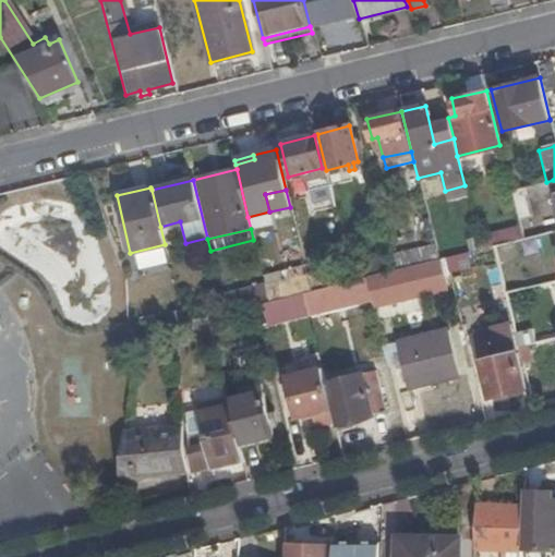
[(537,271),(528,237),(522,239),(492,245),(504,292),(554,280),(552,267),(537,271)]
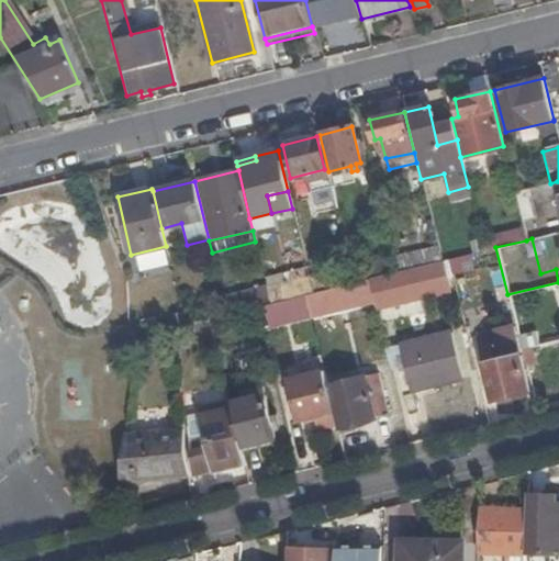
[(437,246),(393,256),(398,271),(401,271),(442,261),(437,246)]
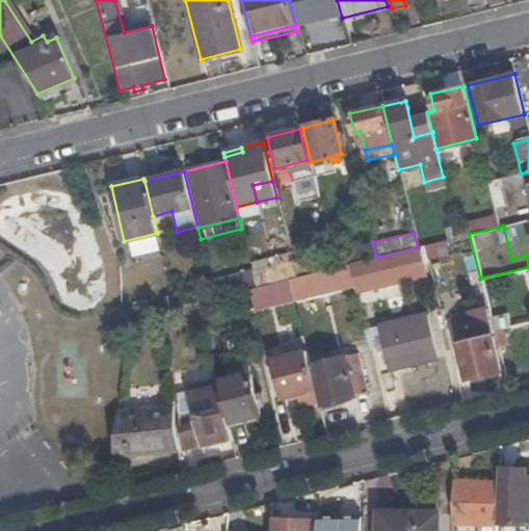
[(364,266),(368,283),(420,270),(417,254),(364,266)]
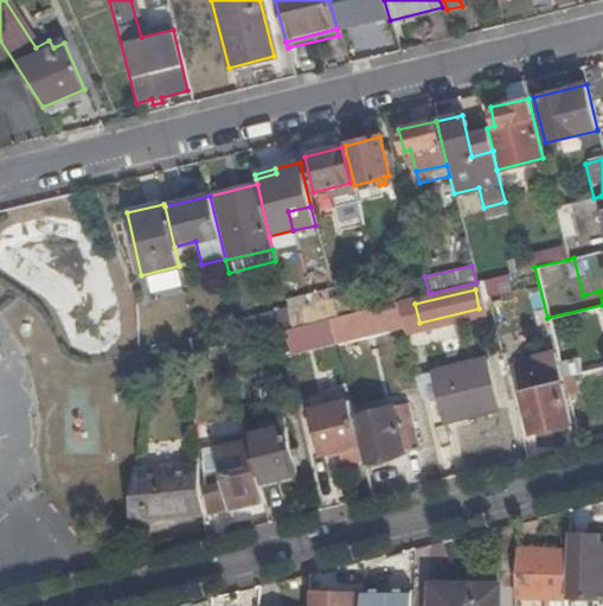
[(355,294),(333,299),(338,316),(359,311),(355,294)]
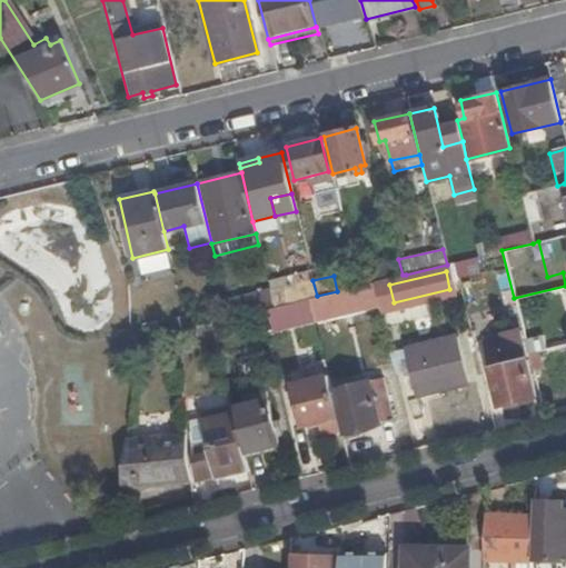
[(313,279),(269,290),(274,307),(307,298),(317,296),(313,280),(313,279)]
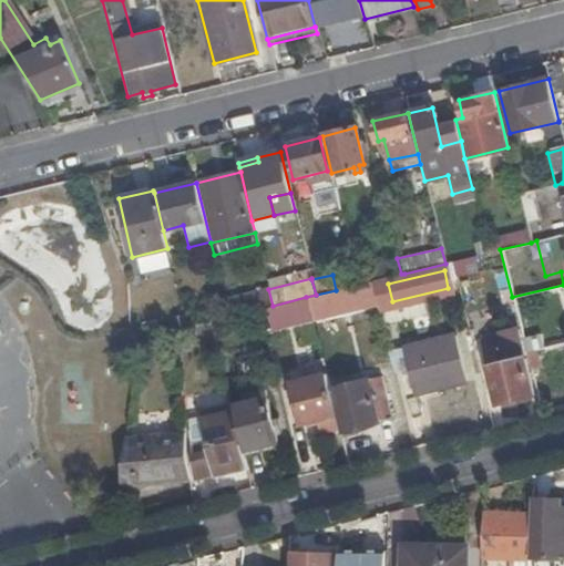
[(383,304),(392,301),(388,284),(387,281),(378,285),(383,304)]
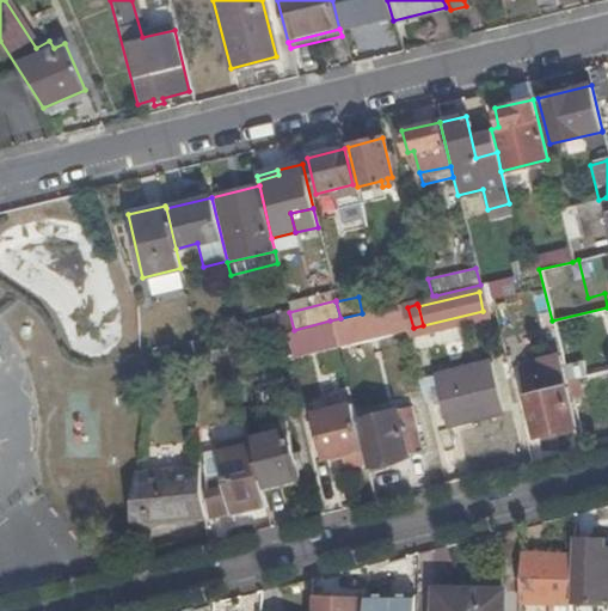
[(246,341),(277,334),(282,333),(294,330),(289,312),(243,323),(246,341)]
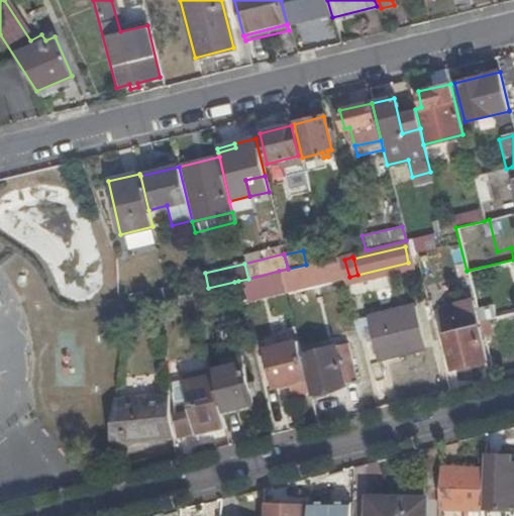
[(306,265),(288,269),(279,271),(282,284),(283,287),(315,279),(311,264),(306,265)]
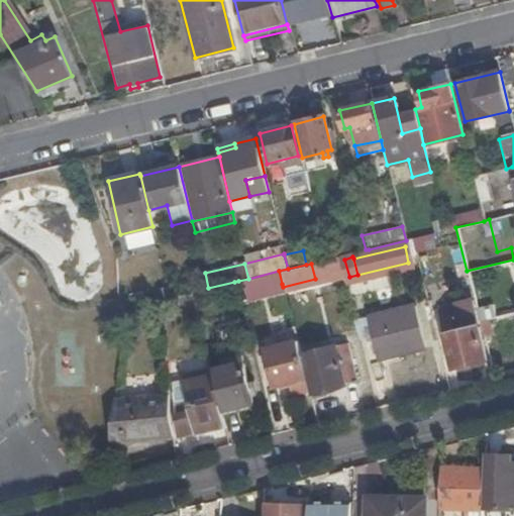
[(282,284),(279,271),(248,279),(238,281),(240,294),(282,284)]
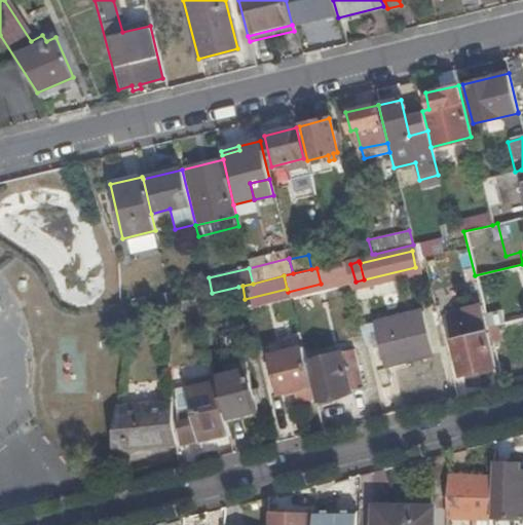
[(493,364),(479,303),(446,310),(461,372),(493,364)]
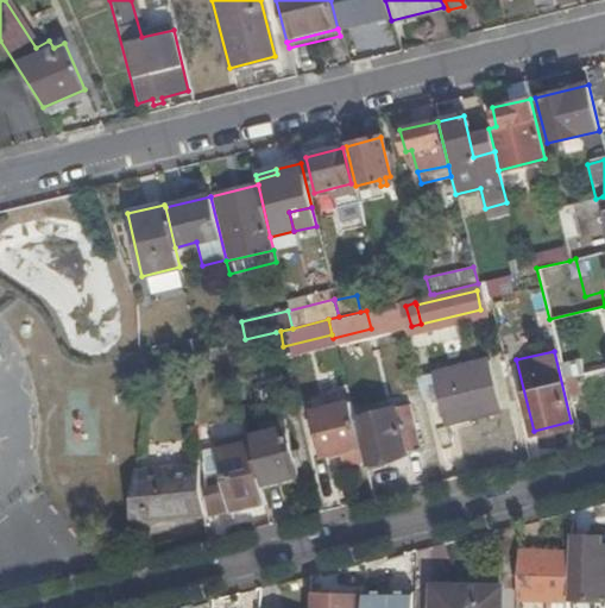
[(500,409),(489,358),(430,371),(443,422),(500,409)]
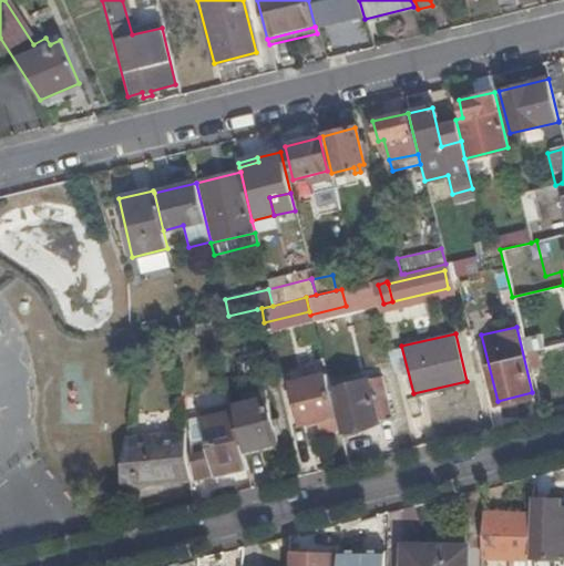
[(335,415),(328,389),(325,374),(295,381),(304,422),(335,415)]
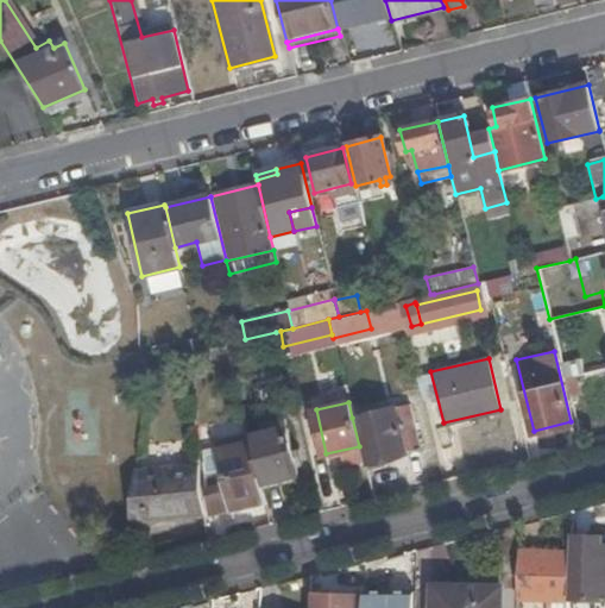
[(359,446),(364,465),(404,455),(404,452),(417,450),(408,405),(352,418),(359,446)]
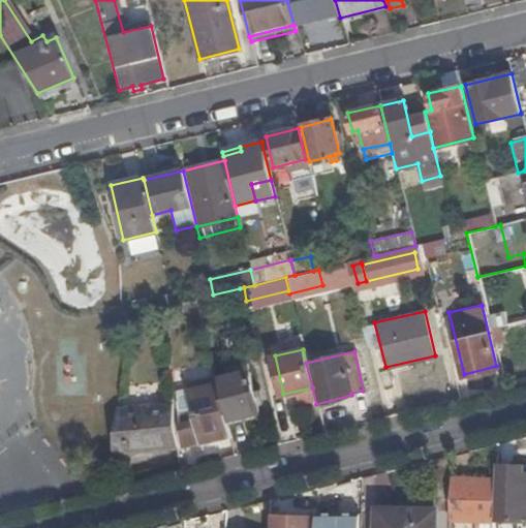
[(214,379),(215,382),(224,418),(256,411),(244,362),(224,367),(226,376),(214,379)]
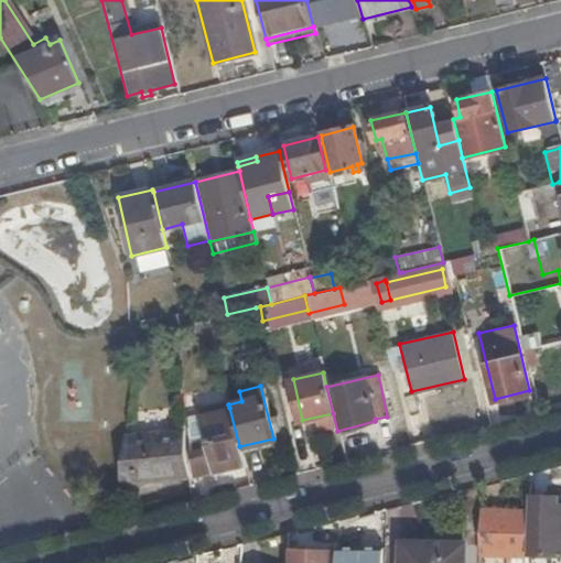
[(192,476),(244,464),(239,446),(229,408),(197,415),(202,436),(186,440),(192,476)]
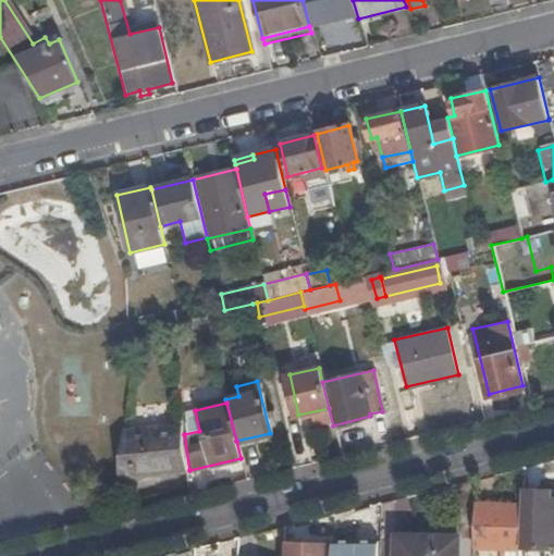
[(165,425),(119,429),(114,479),(186,470),(180,409),(172,410),(173,424),(165,425)]
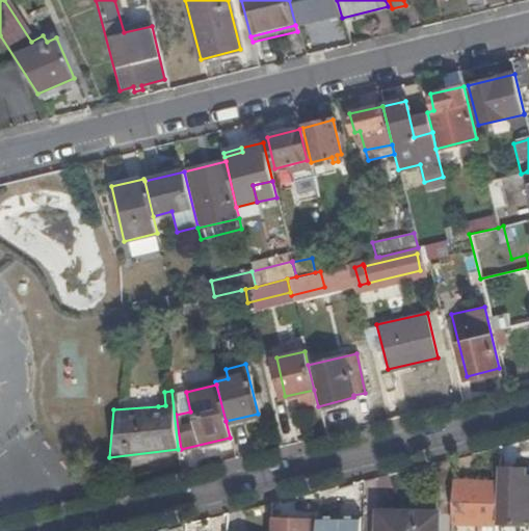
[(498,482),(496,523),(528,523),(528,475),(525,475),(525,468),(498,467),(498,482)]
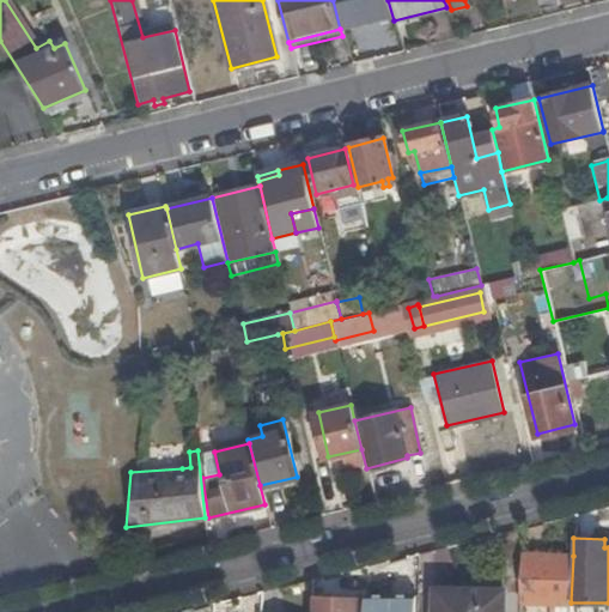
[(519,604),(571,606),(571,603),(573,556),(521,555),(519,594),(519,604)]
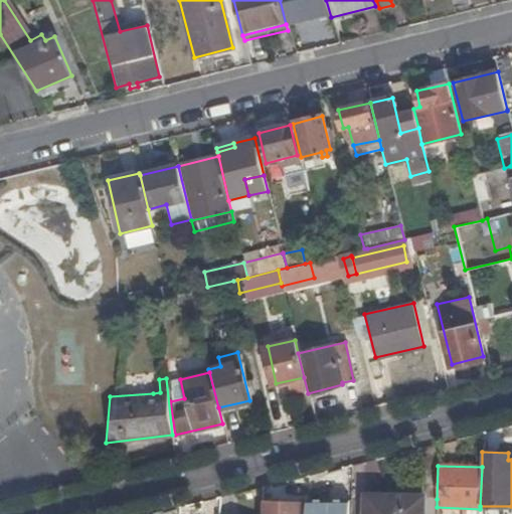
[(421,513),(422,499),(367,496),(365,513),(421,513)]
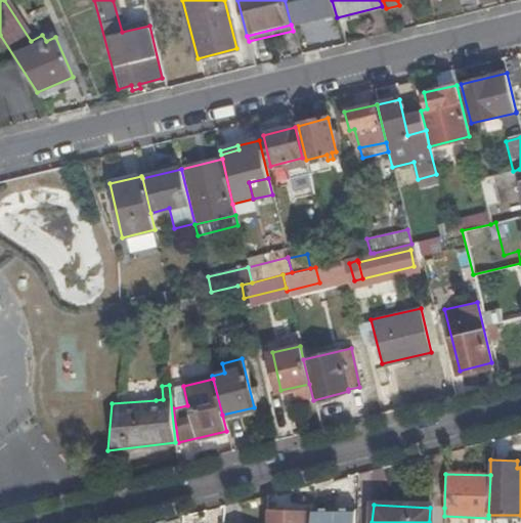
[(355,522),(356,510),(311,508),(310,522),(355,522)]
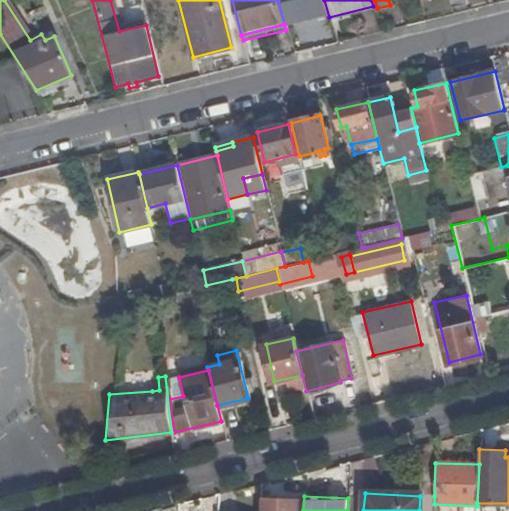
[(419,510),(433,510),(434,504),(434,496),(420,496),(419,510)]
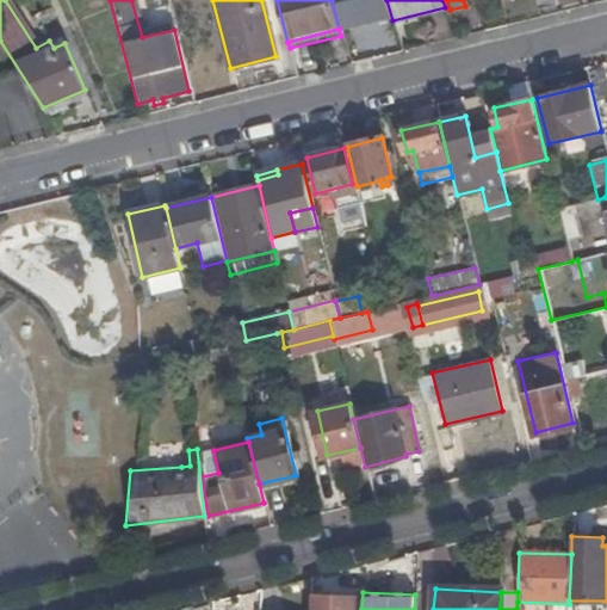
[(354,609),(355,596),(315,593),(314,609),(354,609)]
